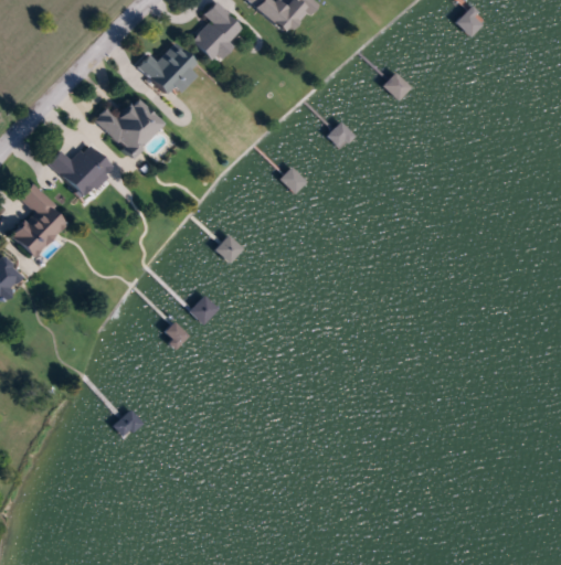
[(270,0),(283,10),(292,0),(298,0),(308,9),(287,35),(244,0),(270,0)]
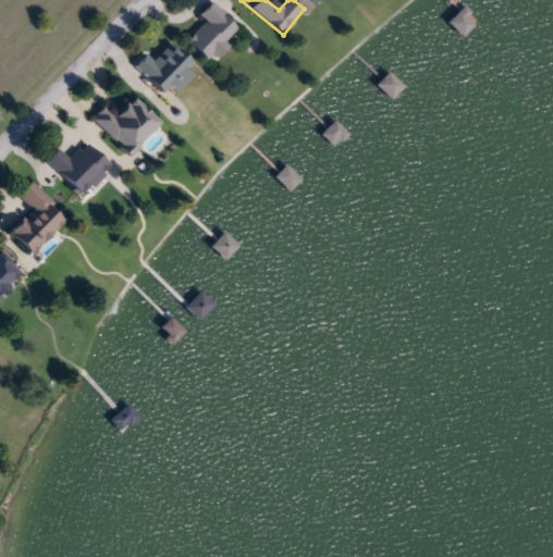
[(205,21),(198,15),(211,2),(238,27),(208,60),(187,40),(205,21)]
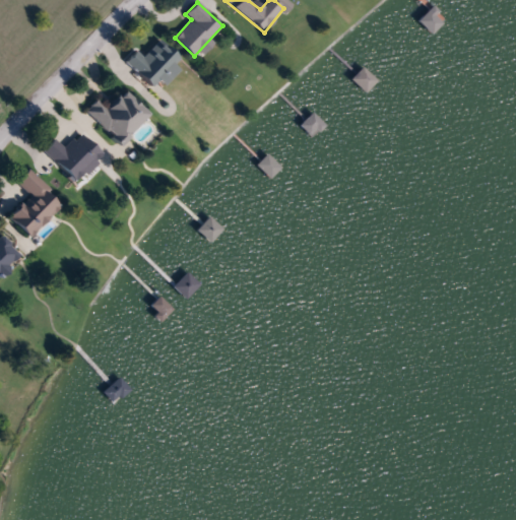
[(434,34),(420,19),(433,7),(447,21),(434,34)]
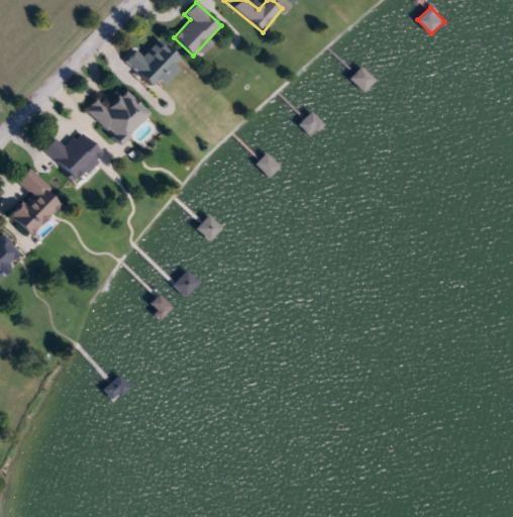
[(141,57),(159,38),(178,57),(172,63),(179,70),(166,84),(159,78),(151,86),(124,60),(134,49),(141,57)]
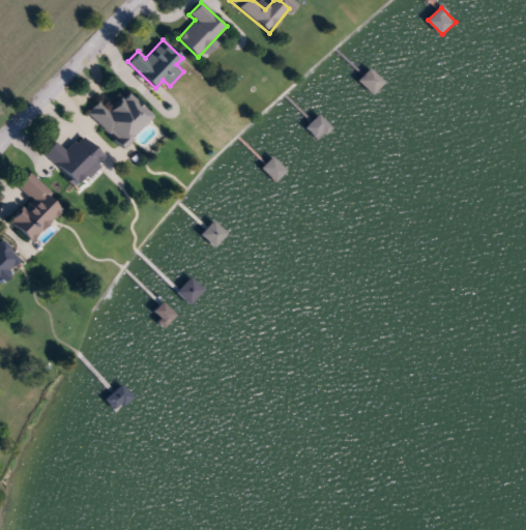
[(358,80),(373,67),(386,84),(373,95),(358,80)]
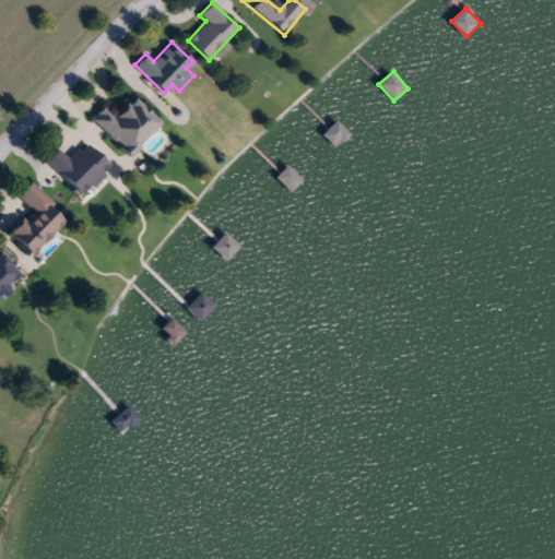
[(93,118),(103,108),(111,118),(133,97),(160,125),(128,154),(93,118)]
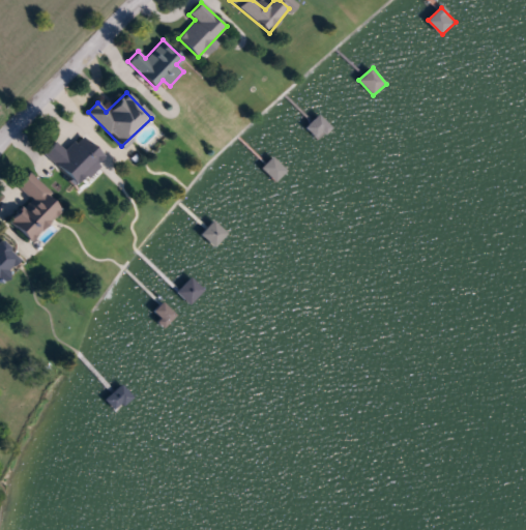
[(333,127),(321,141),(308,128),(320,115),(333,127)]
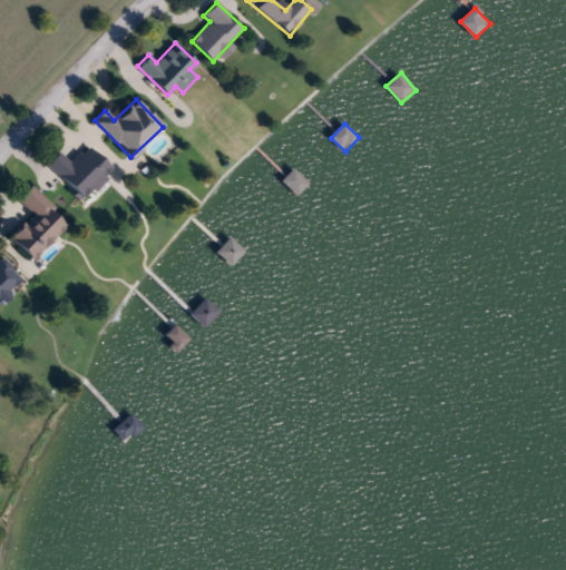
[(47,164),(60,151),(70,161),(89,144),(114,169),(81,200),(47,164)]
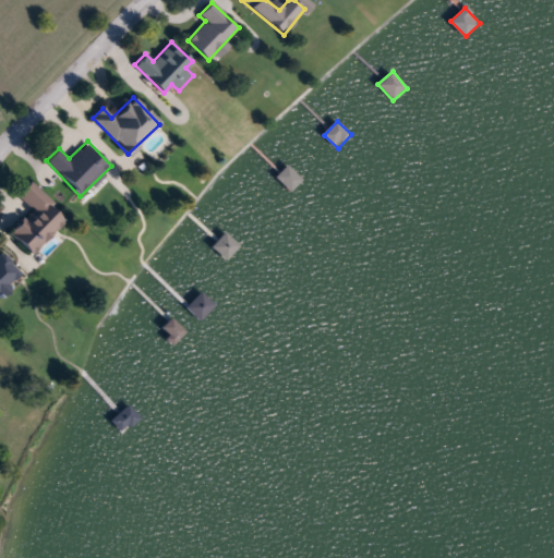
[(304,180),(292,193),(277,179),(288,166),(304,180)]
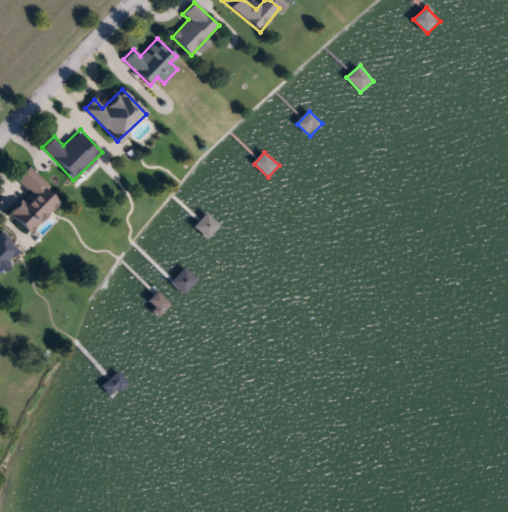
[(30,235),(8,215),(29,193),(16,180),(26,169),(61,201),(30,235)]
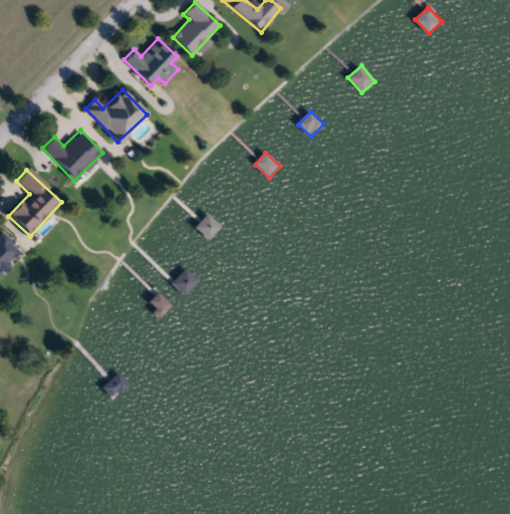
[(197,227),(209,214),(222,228),(210,240),(197,227)]
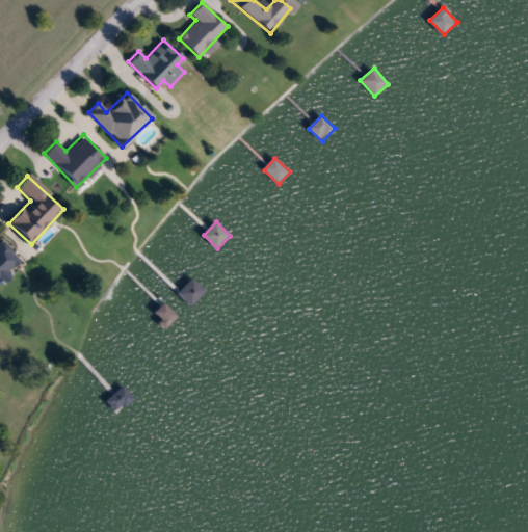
[(0,241),(21,260),(0,283),(0,241)]
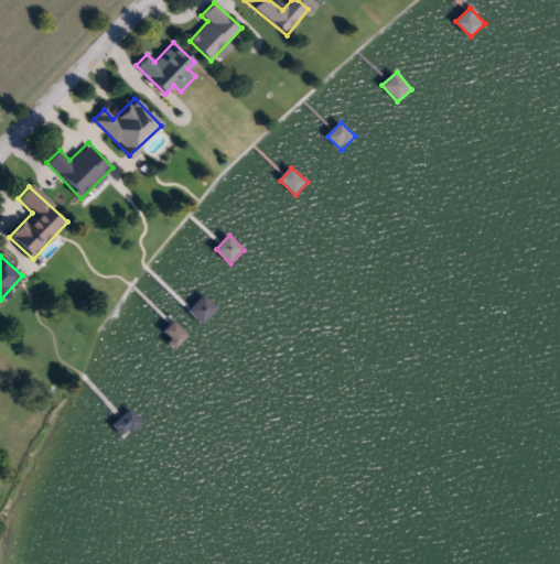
[(219,311),(204,326),(190,312),(206,296),(219,311)]
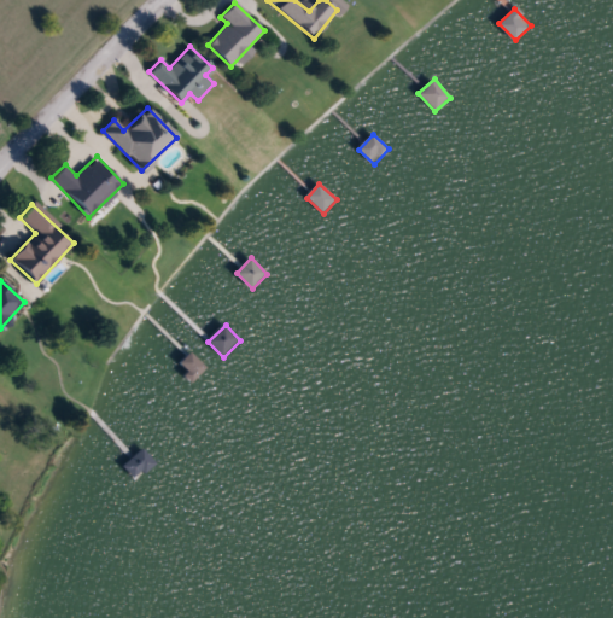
[(123,467),(144,448),(157,462),(138,482),(123,467)]
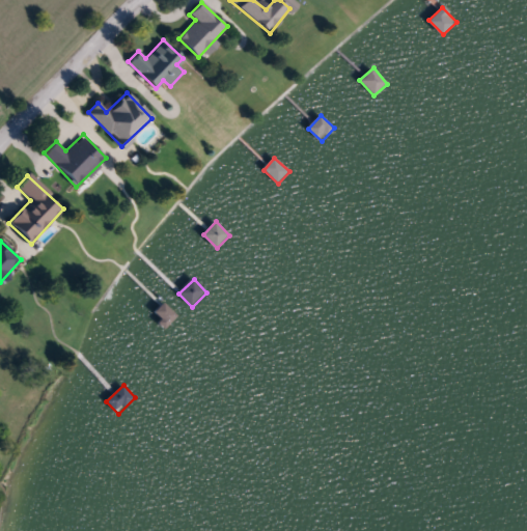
All buildings are outlined.
